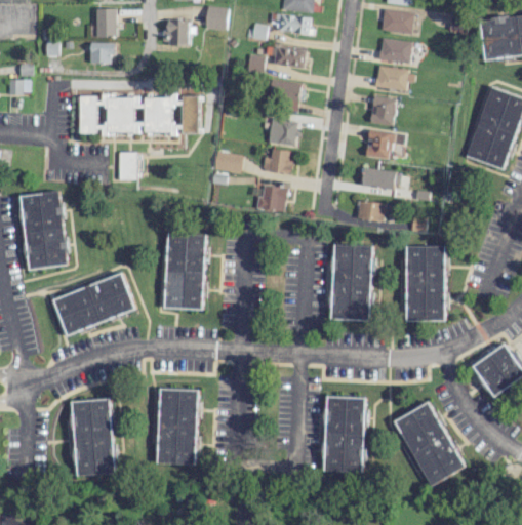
[(280,0),(280,10),(310,12),(311,0),(280,0)]
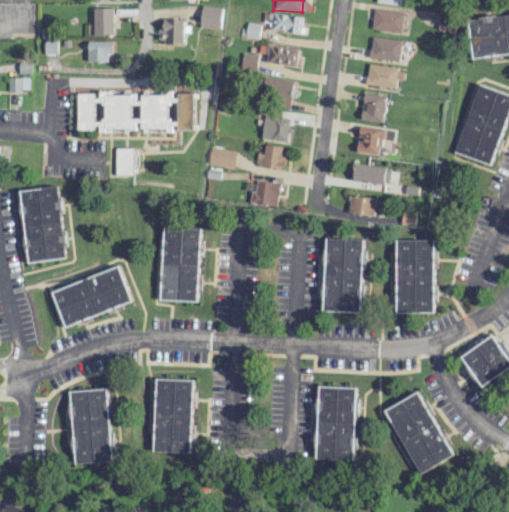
[(200,5),(197,26),(217,29),(220,7),(200,5)]
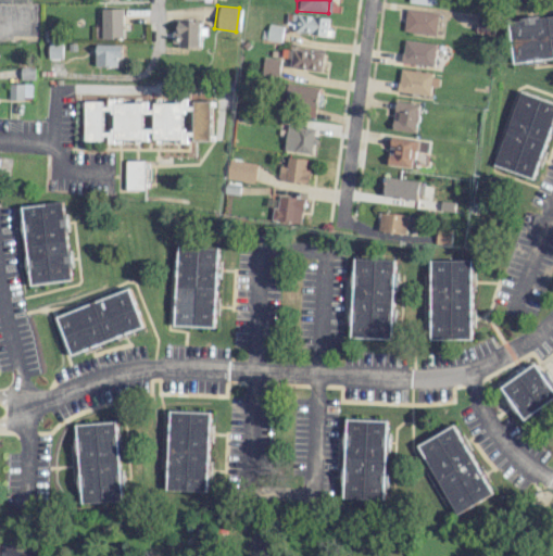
[(121,9),(99,9),(100,38),(121,38),(121,9)]
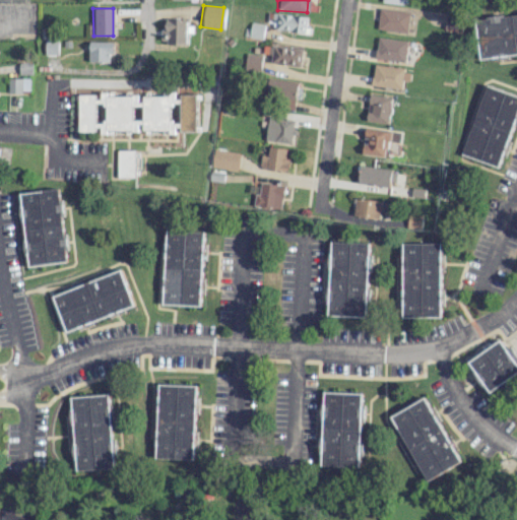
[(407,12),(378,8),(375,27),(404,33),(407,12)]
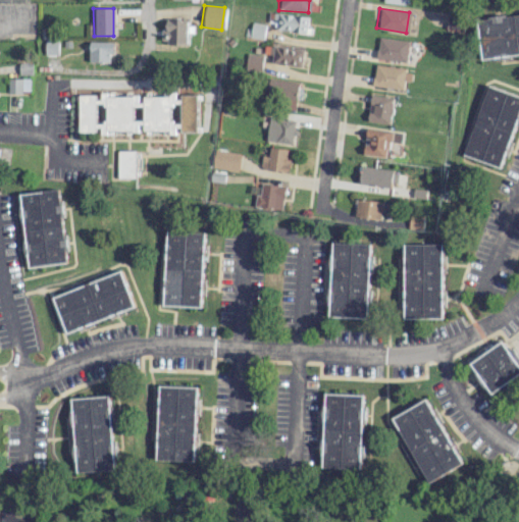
[(306,16),(266,13),(266,21),(274,21),(273,31),(304,34),(306,16)]
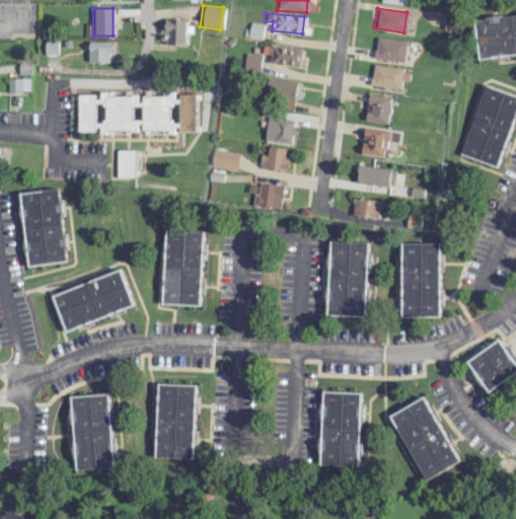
[(441,28),(456,31),(459,19),(443,16),(441,28)]
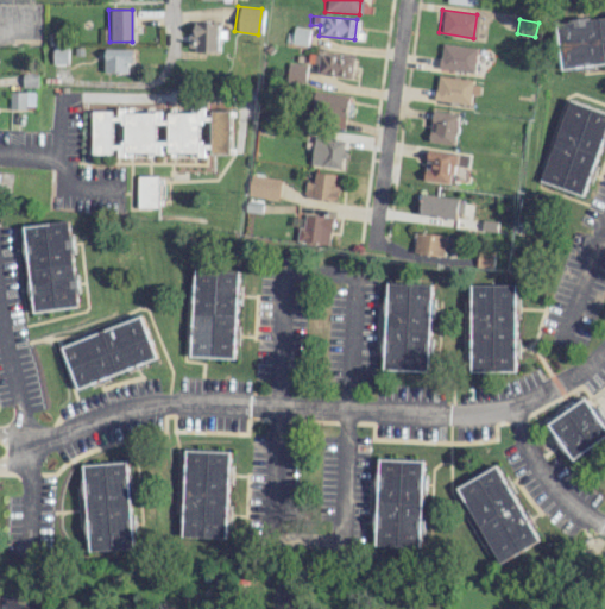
[(215,52),(216,24),(191,23),(190,51),(215,52)]
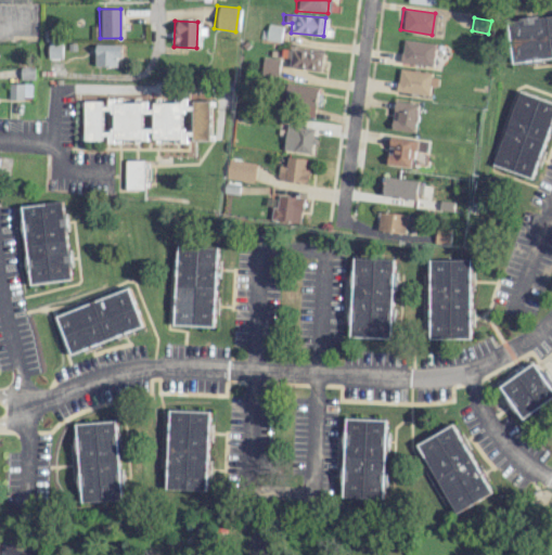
[(259,40),(277,41),(279,26),(261,24),(259,40)]
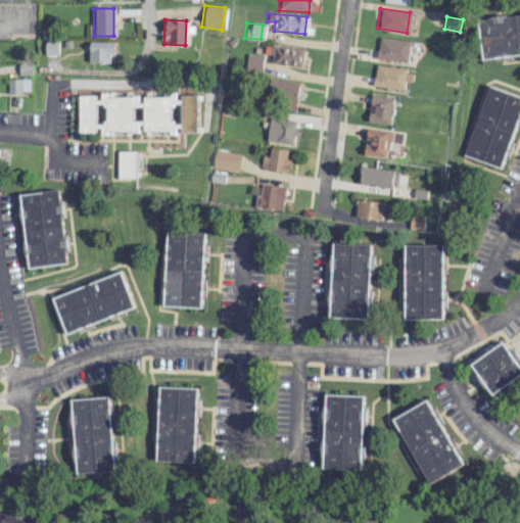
[(374,58),(404,63),(408,42),(378,37),(374,58)]
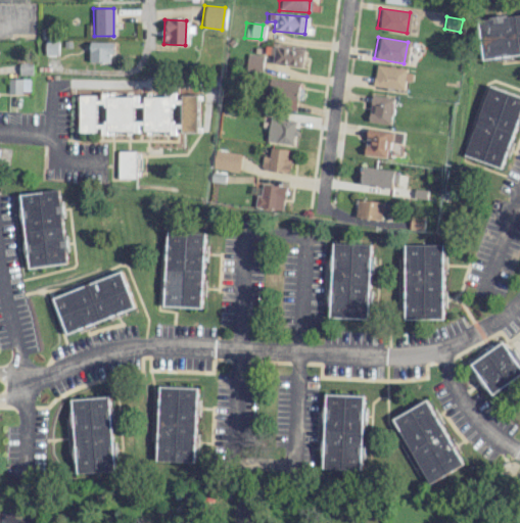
[(54,55),(55,42),(42,41),(42,55),(54,55)]
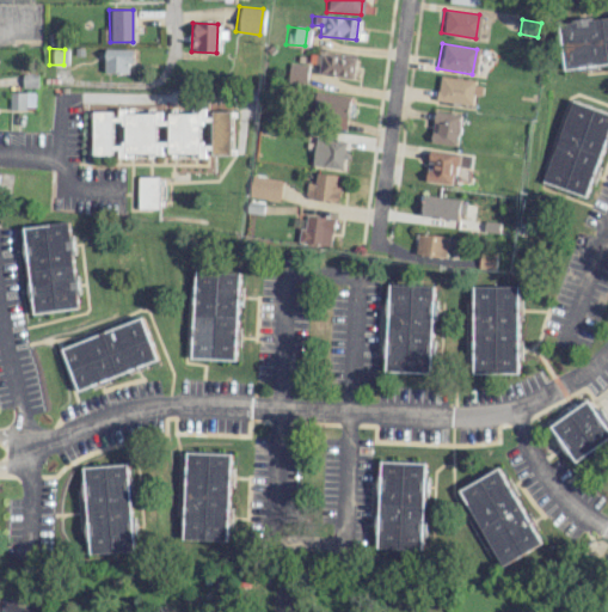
[(128,50),(102,49),(102,73),(128,74),(128,50)]
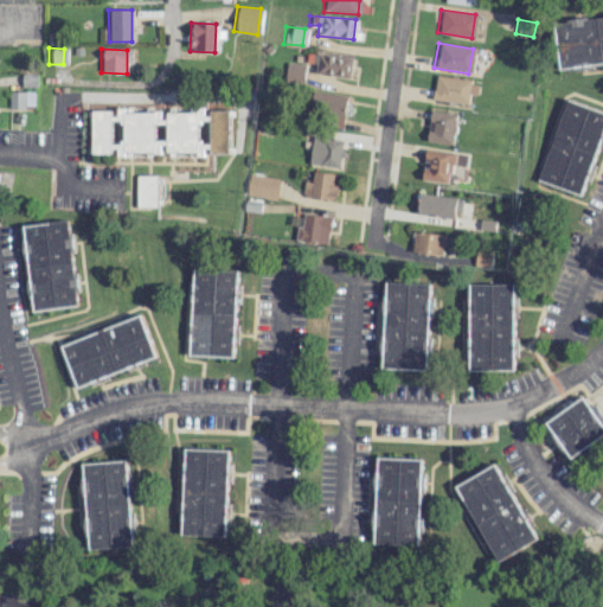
[(347,76),(348,57),(315,56),(314,75),(347,76)]
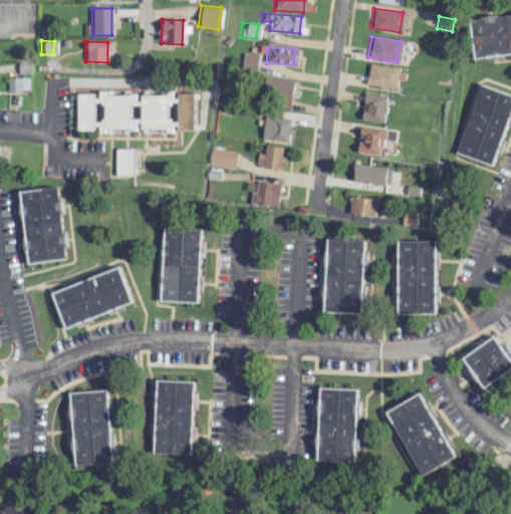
[(241,52),(239,68),(255,70),(257,55),(241,52)]
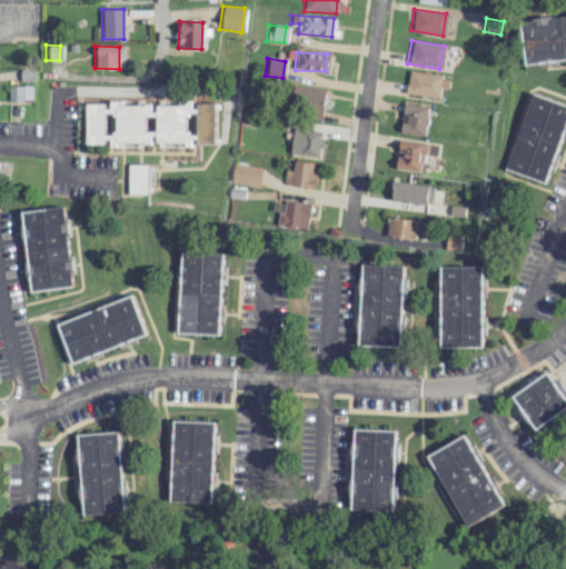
[(19,68),(18,81),(32,81),(32,69),(19,68)]
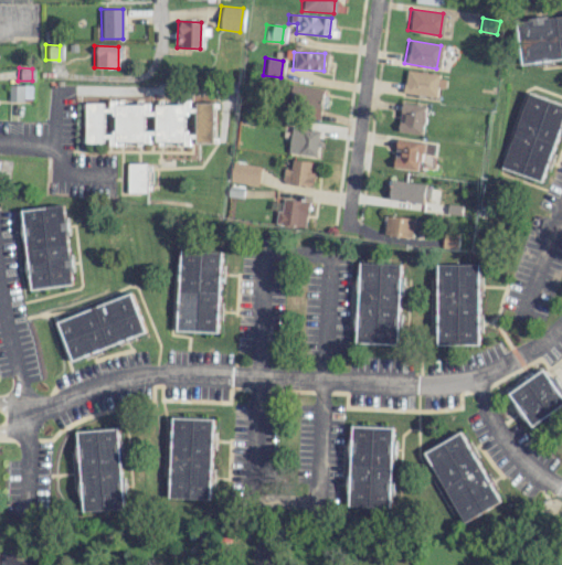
[(442,88),(443,76),(403,72),(401,94),(433,97),(434,88),(442,88)]
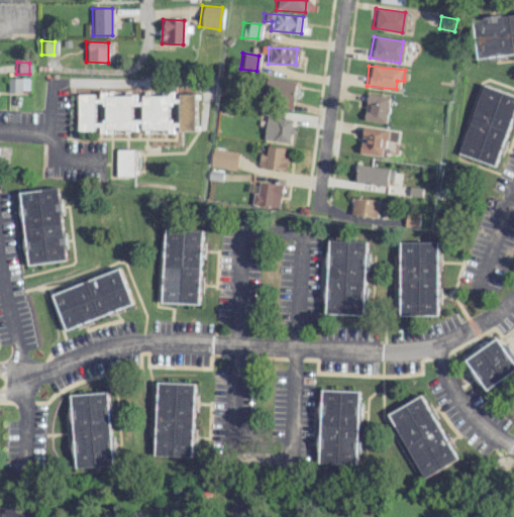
[(26,79),(5,78),(4,92),(26,93),(26,79)]
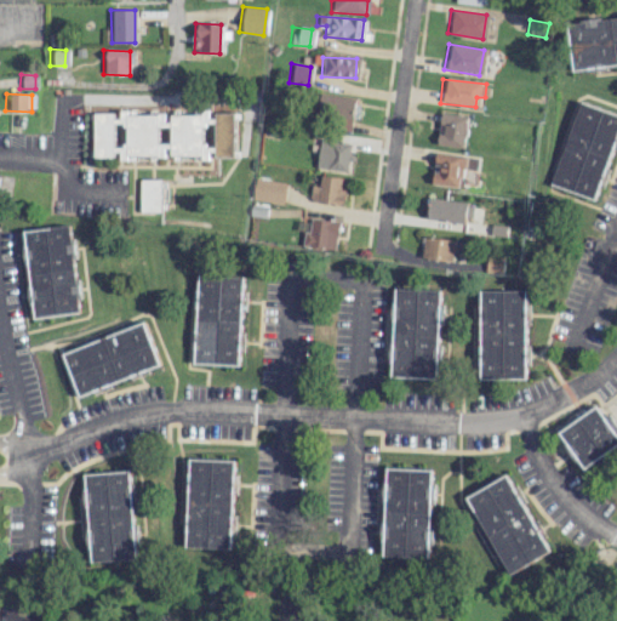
[(348,127),(348,118),(353,119),(355,97),(312,93),(309,124),(348,127)]
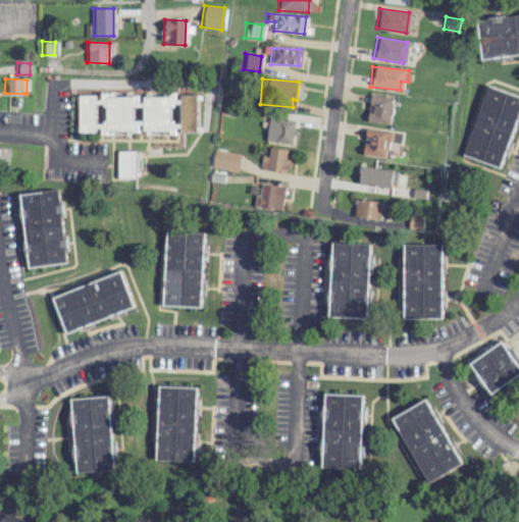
[(518,96),(486,85),(461,154),(498,167),(518,108),(518,96)]
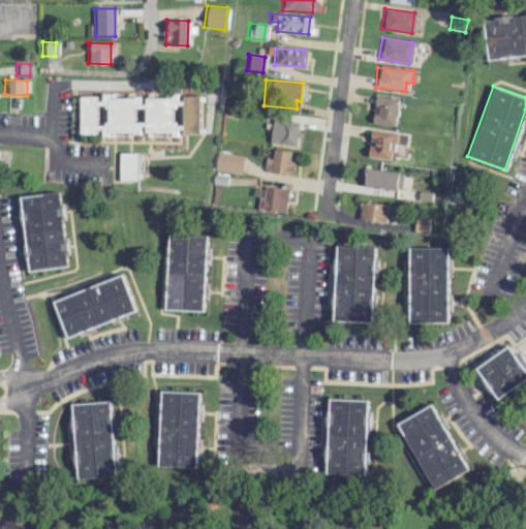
[(75,134),(92,134),(93,131),(101,133),(131,133),(135,135),(142,133),(160,133),(175,137),(179,126),(168,122),(168,116),(173,104),(179,106),(179,100),(169,97),(143,97),(136,97),(112,97),(98,93),(93,96),(75,96),(75,134)]
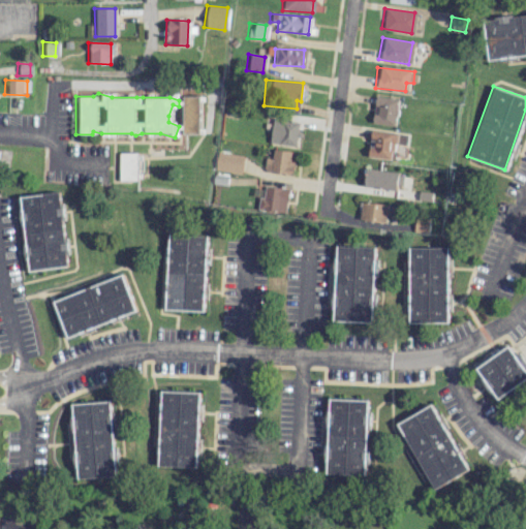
[(196,134),(196,96),(180,96),(180,134),(196,134)]
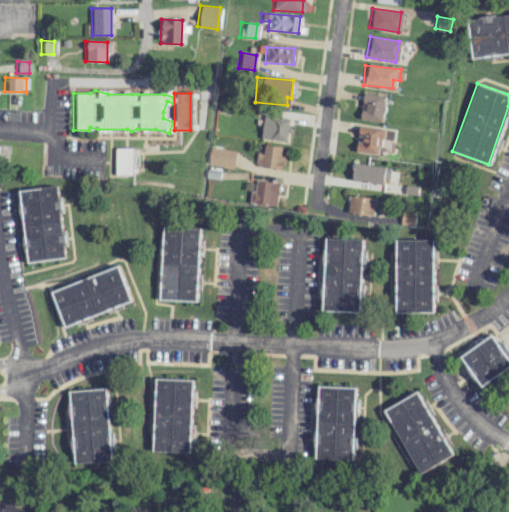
[(358,120),(380,122),(383,95),(361,93),(358,120)]
